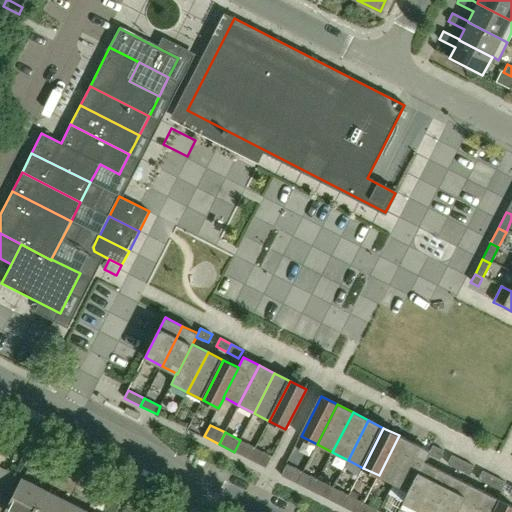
[(394,483),(414,443),(399,435),(379,475),(394,483)]
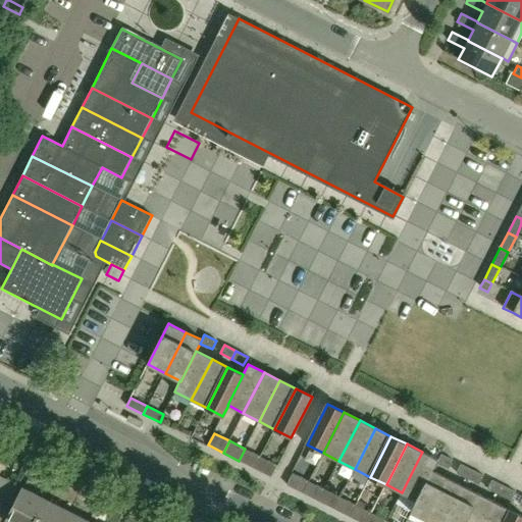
[(261,457),(245,449),(239,461),(255,469),(261,457)]
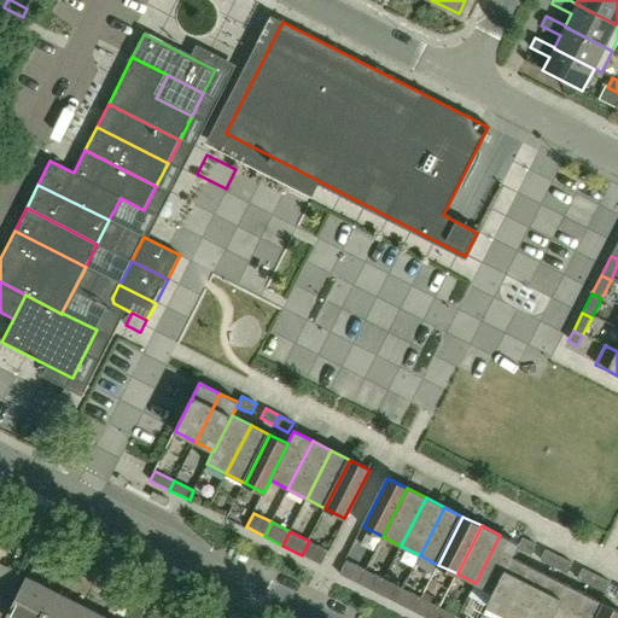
[(517,548),(519,544),(500,535),(476,583),(494,593),(512,558),(517,548)]
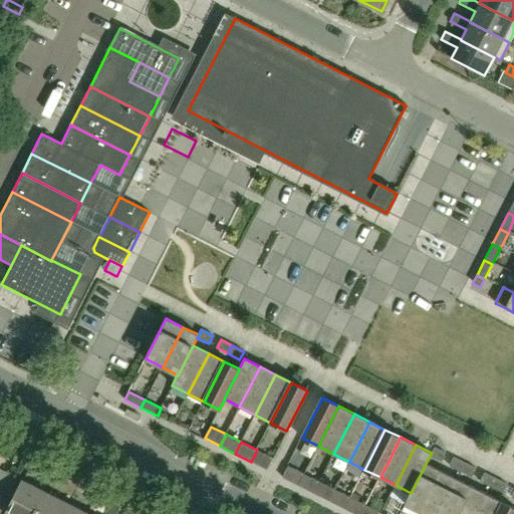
[(430,456),(431,456),(442,462),(446,454),(434,448),(432,453),(430,456)]
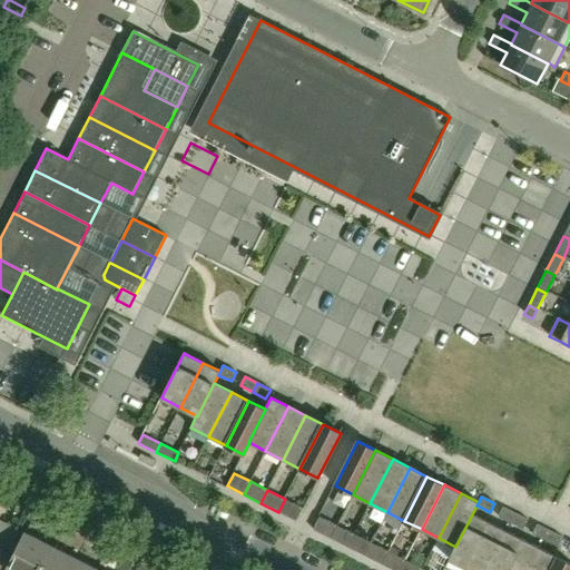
[(303,508),(285,499),(278,512),(296,521),(303,508)]
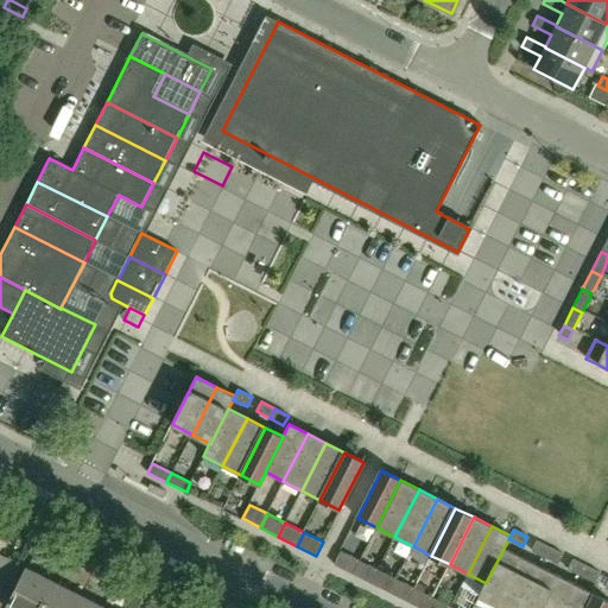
[(532,551),(545,558),(550,548),(537,542),(532,551)]
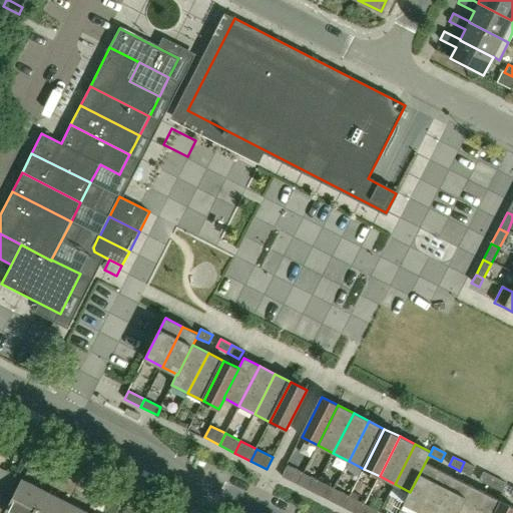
[(475,468),(464,462),(460,471),(471,476),(475,468)]
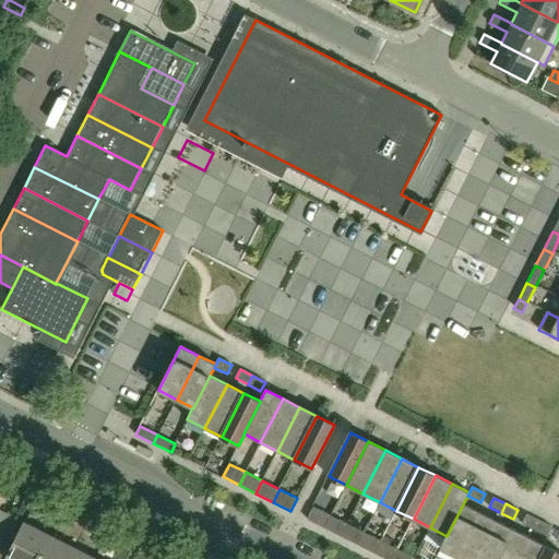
[(458,557),(480,513),(463,504),(447,536),(440,548),(458,557)]
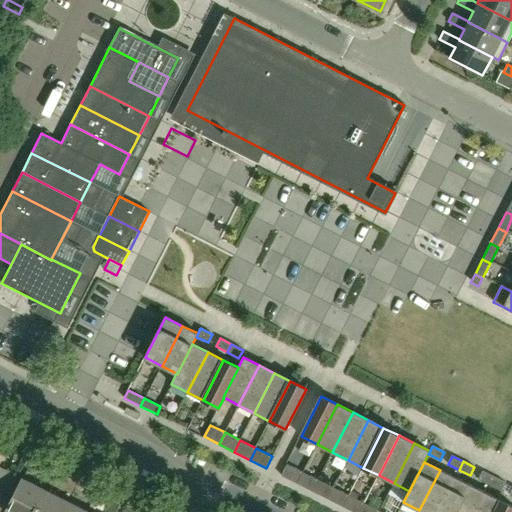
[(281,476),(297,484),(303,472),(287,464),(281,476)]
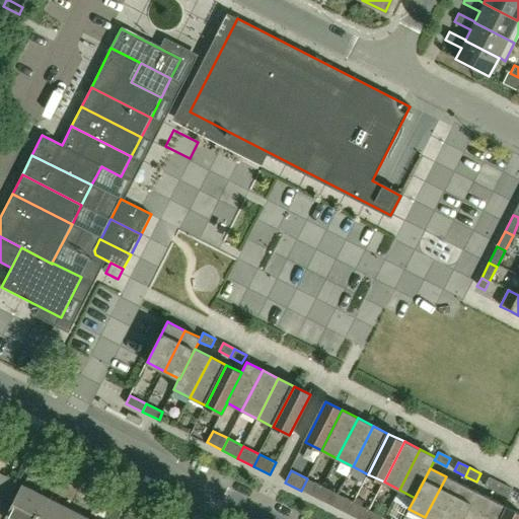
[(0,492),(0,515),(16,483),(0,473),(0,490),(1,491),(0,492)]
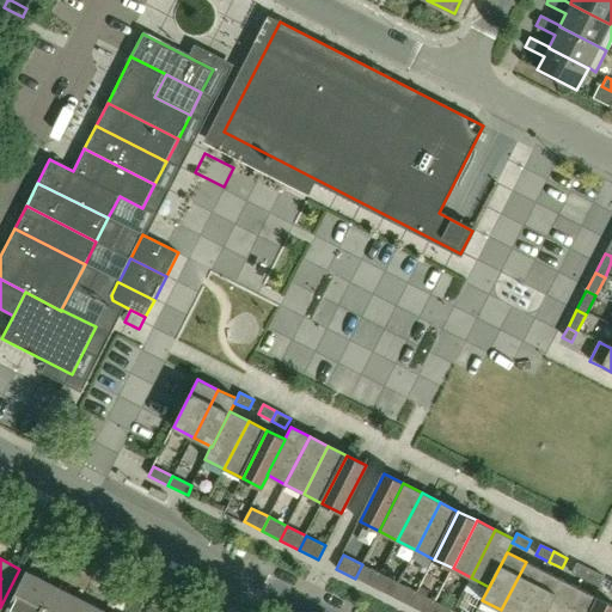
[(506,611),(522,611),(544,571),(526,562),(501,610),(506,611)]
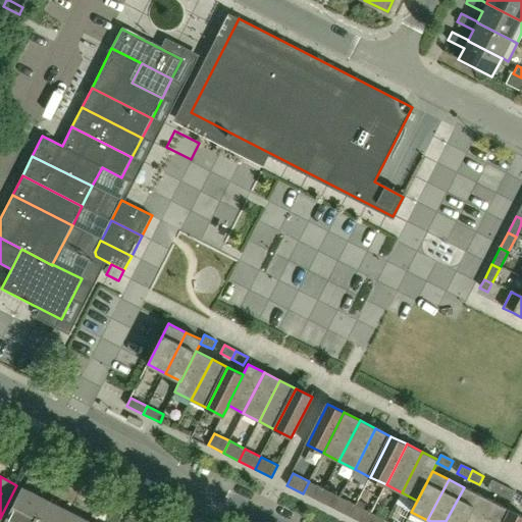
[(499,494),(504,486),(492,480),(487,489),(499,494)]
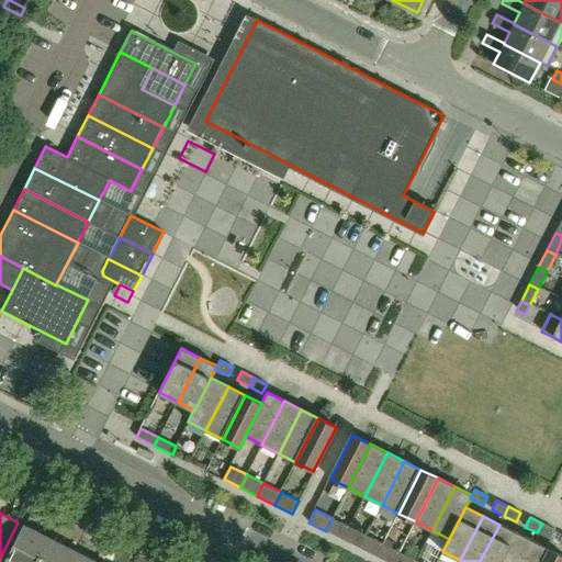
[(343,539),(349,527),(333,518),(326,531),(343,539)]
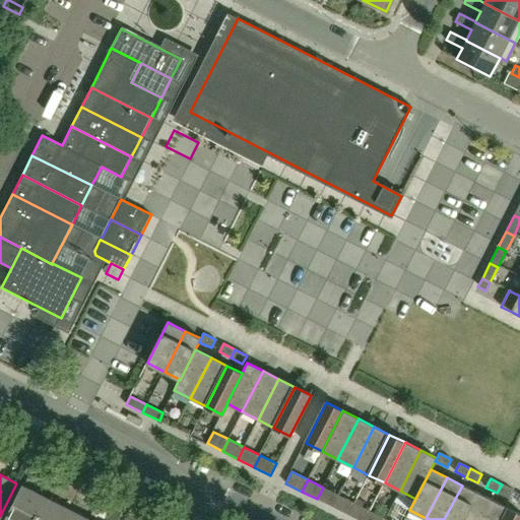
[(513,491),(502,484),(497,493),(509,499),(513,491)]
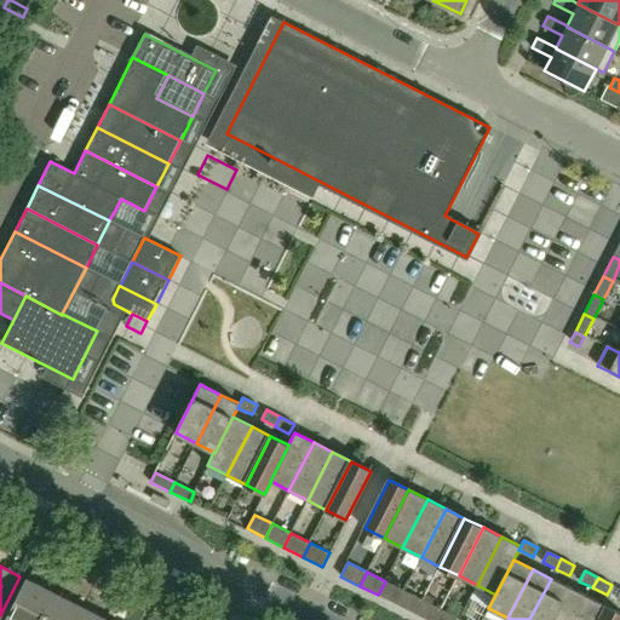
[(552,619),(569,587),(551,579),(529,619),(552,619)]
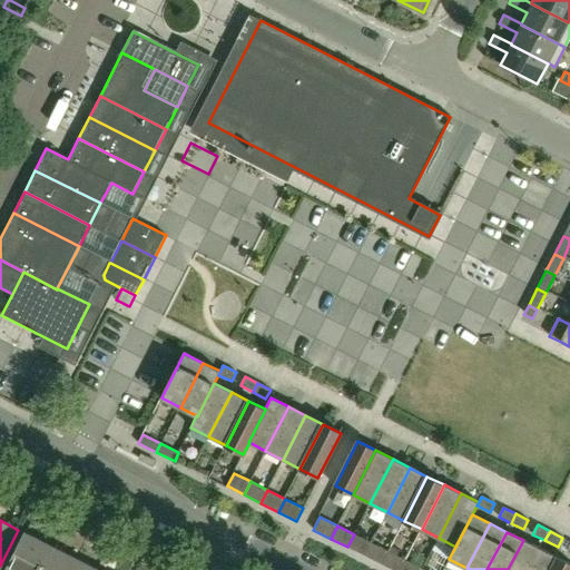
[(5,569),(37,569),(50,546),(25,533),(6,569),(5,569)]
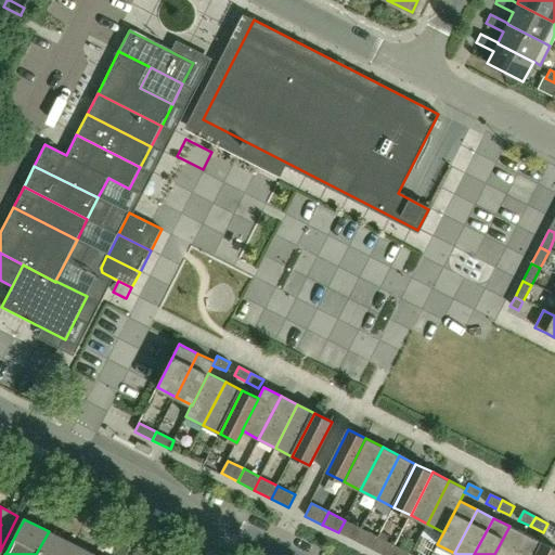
[(355,541),(361,528),(345,520),(338,532),(355,541)]
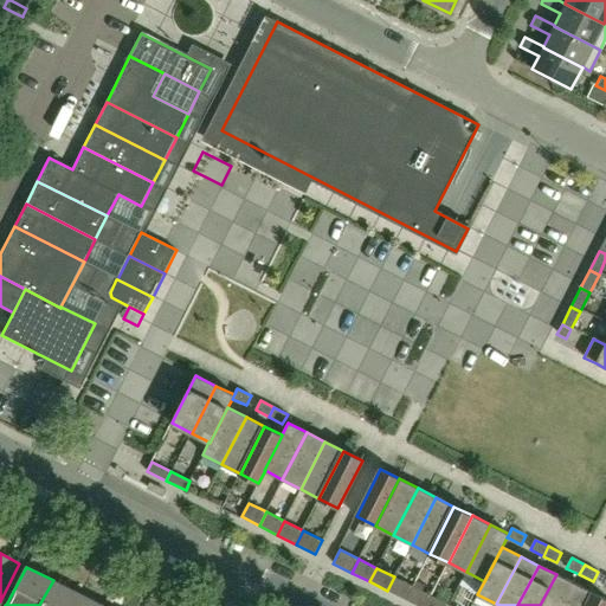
[(562,605),(575,584),(556,574),(540,605),(562,605)]
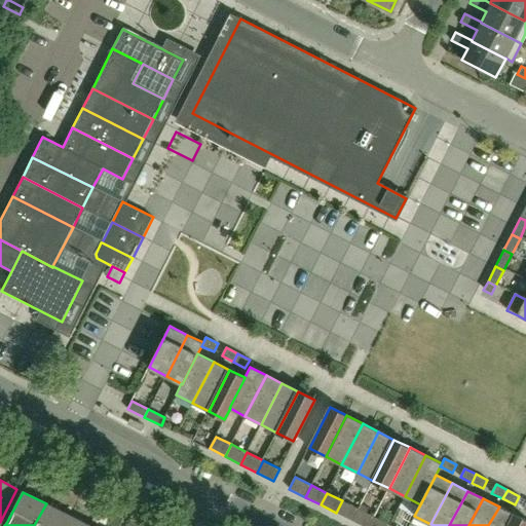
[(352,521),(359,509),(342,500),(336,513),(352,521)]
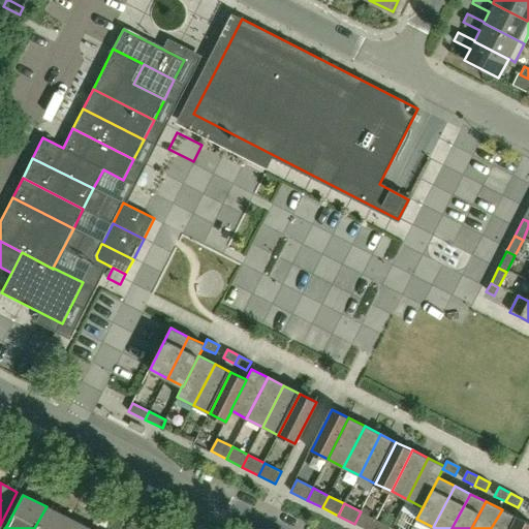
[(64,528),(69,519),(47,506),(34,528),(64,528)]
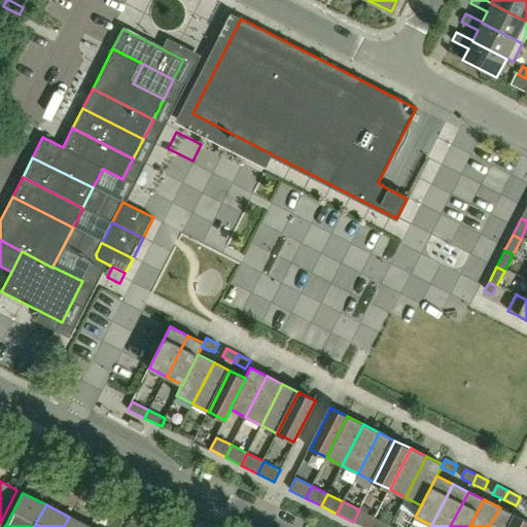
[(510,526),(516,516),(500,507),(489,526),(510,526)]
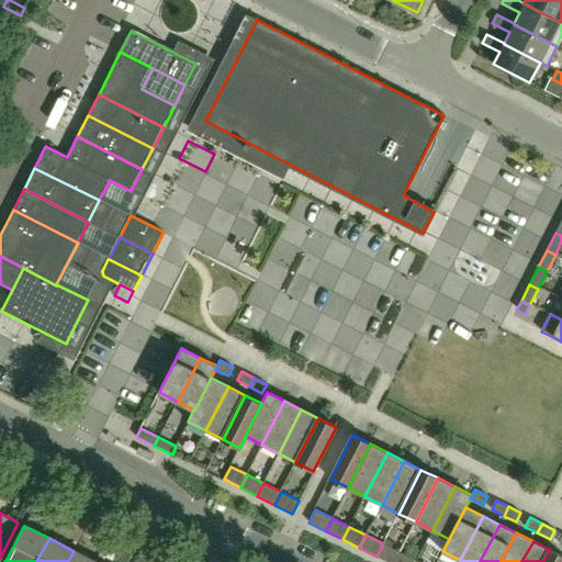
[(386,561),(394,561),(400,552),(383,543),(377,557),(386,561)]
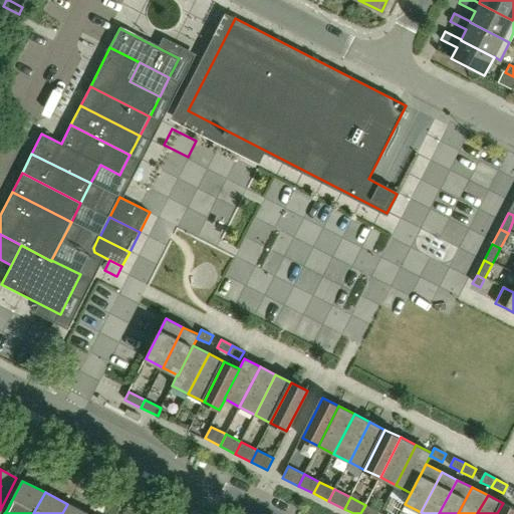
[(513,513),(513,508),(503,503),(497,513),(513,513)]
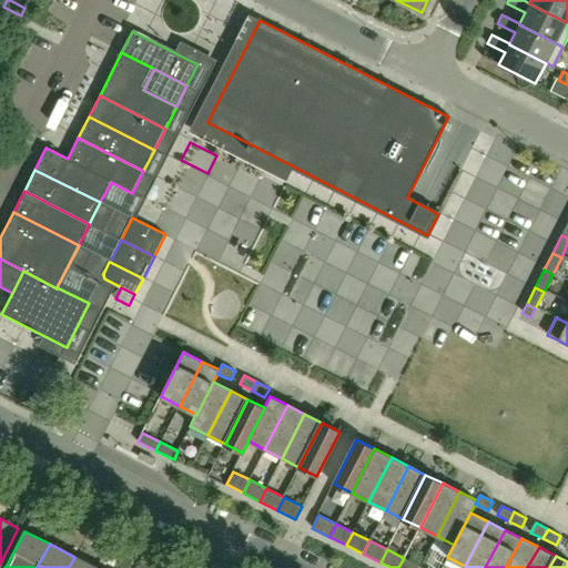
[(97,567),(74,557),(69,567),(97,567)]
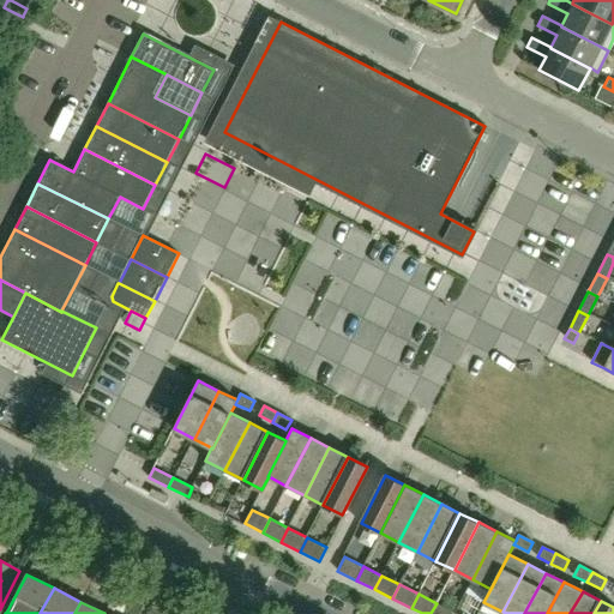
[(453,613),(455,613),(437,603),(431,613),(453,613)]
